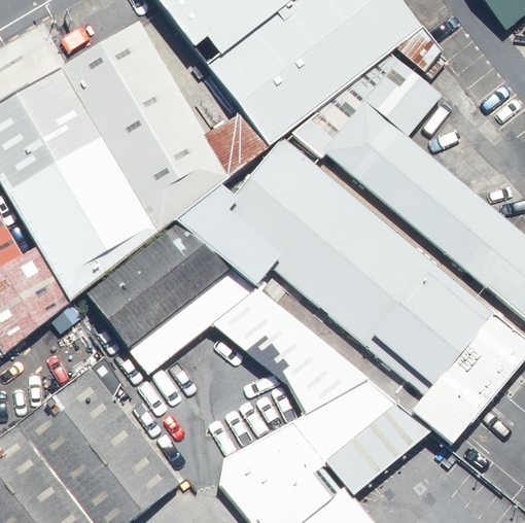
[(154,0),(242,112),(269,145),(420,27),(398,0),(154,0)]
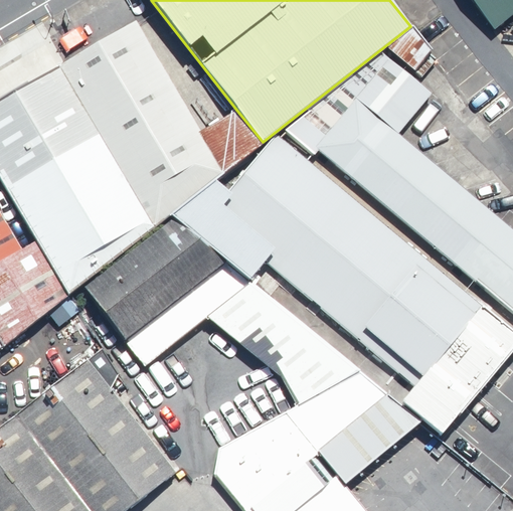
[(472,0),(495,28),(512,14),(512,0),(472,0)]
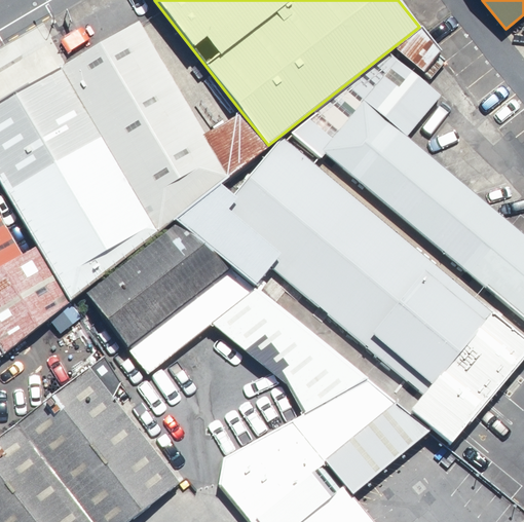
[(0,181),(72,301),(84,293),(268,145),(241,112),(204,133),(140,23),(0,104),(0,181)]
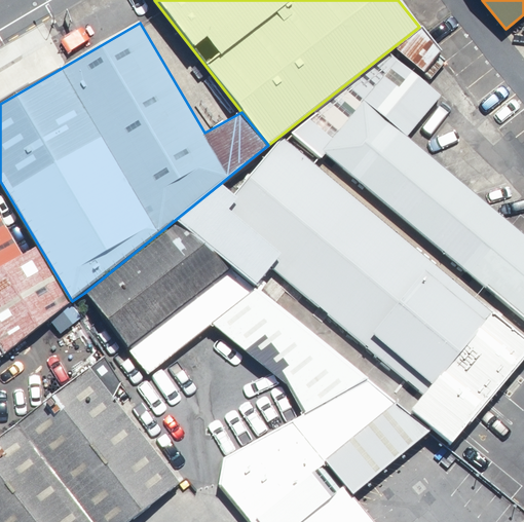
[(364,99),(407,135),(442,95),(391,53),(292,132),(323,157),(326,152),(324,150),(364,99)]
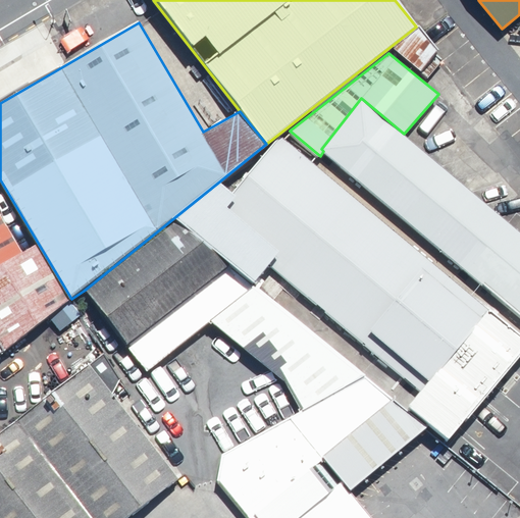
[(361,98),(321,149),(323,151),(519,314),(519,230),(404,134),(361,98)]
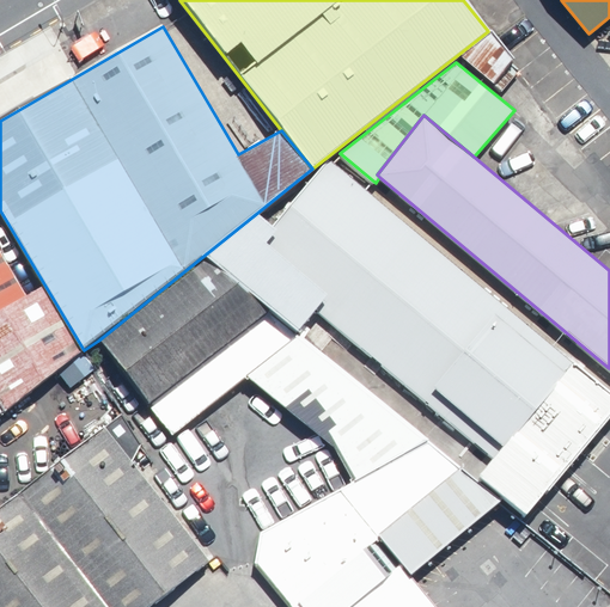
[(256,215),(98,341),(172,433),(235,384),(297,333),(325,299),(266,245),(275,233),(256,215)]
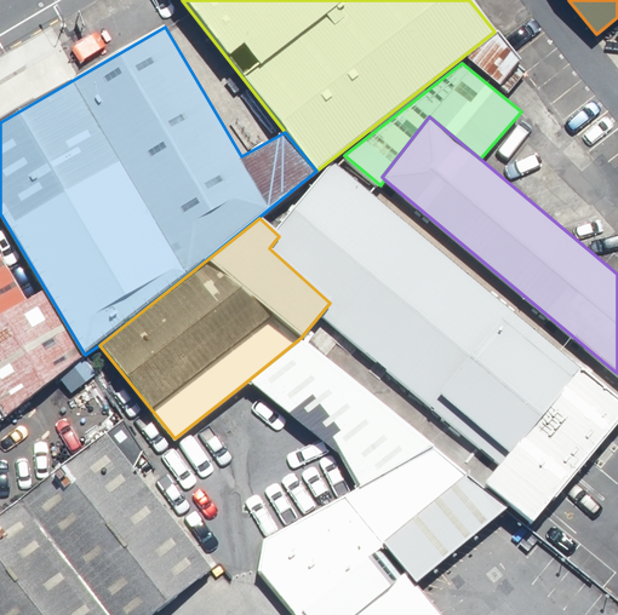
[(85,355),(0,234),(0,407),(6,418),(85,355)]
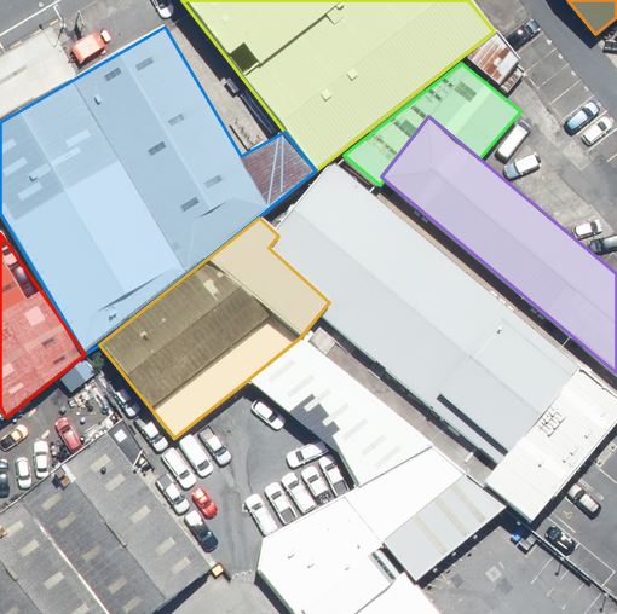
[(359,487),(433,449),(300,337),(237,388),(263,433),(288,412),(329,444),(334,441),(359,487)]
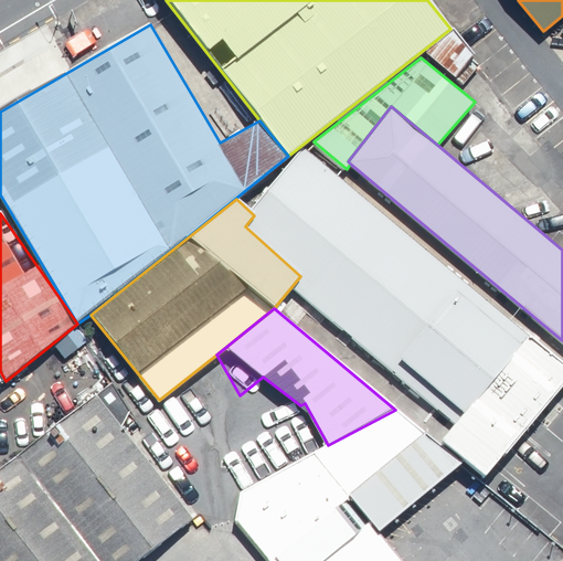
[(562,362),(529,335),(442,441),(464,461),(485,478),(505,454),(506,455),(562,385),(562,362)]
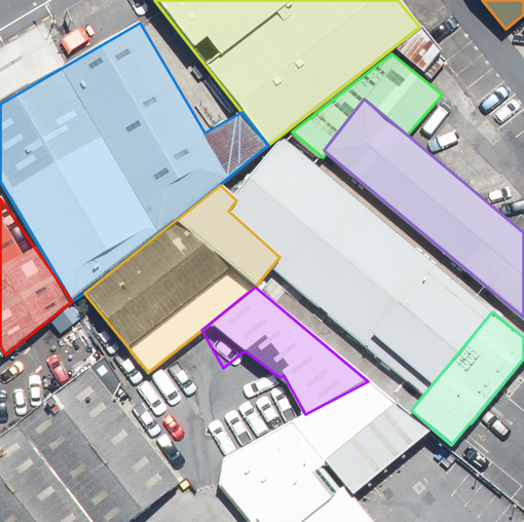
[(0,521),(133,521),(177,487),(113,398),(120,381),(106,357),(0,437),(0,521)]
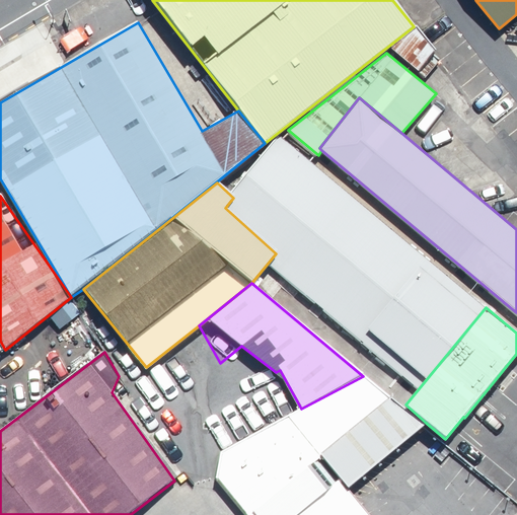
[(216,475),(245,514),(369,514),(349,489),(426,423),(405,405),(363,376),(301,409),(223,451),(216,475)]
